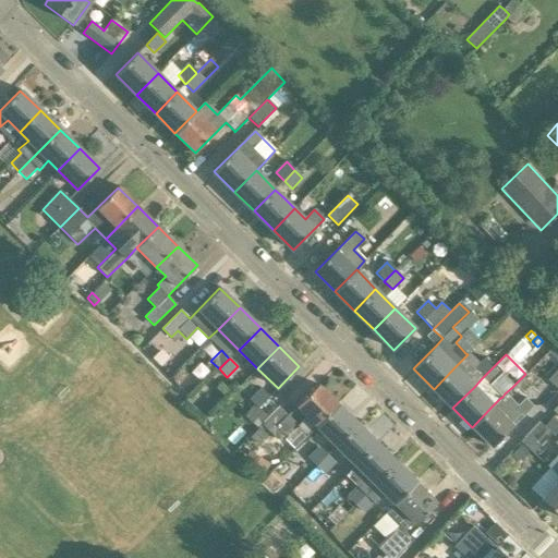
[(485,359),(473,370),(482,378),(493,367),(485,359)]
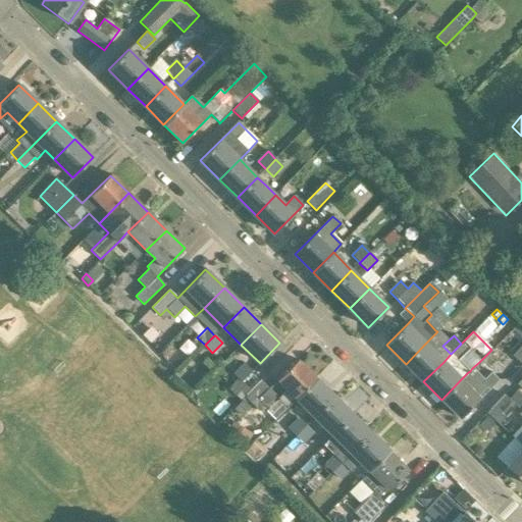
[(425,344),(406,364),(423,381),(444,362),(425,344)]
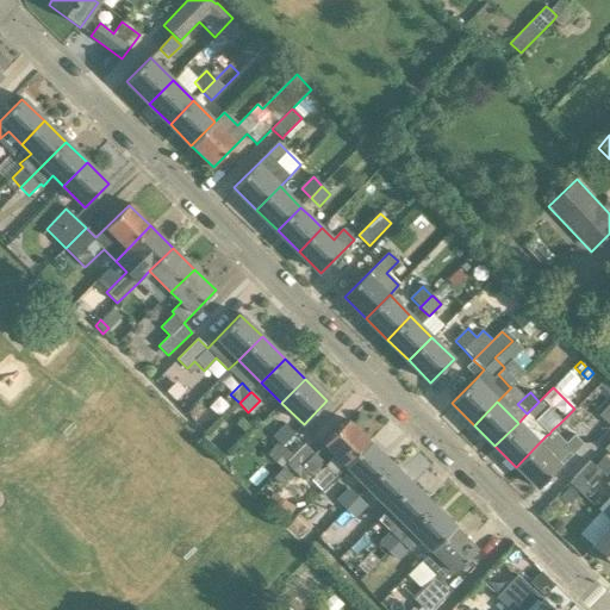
[(609,403),(598,416),(609,427),(609,403)]
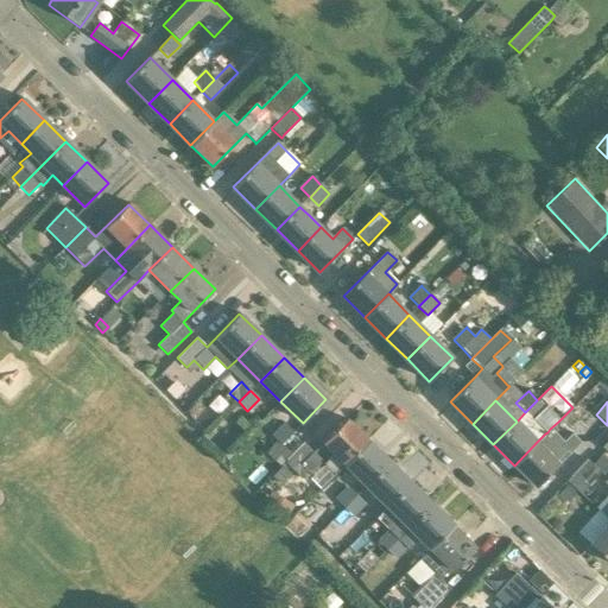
[(346,419),(323,443),(335,454),(328,461),(325,463),(335,473),(344,463),(367,441),(346,419)]
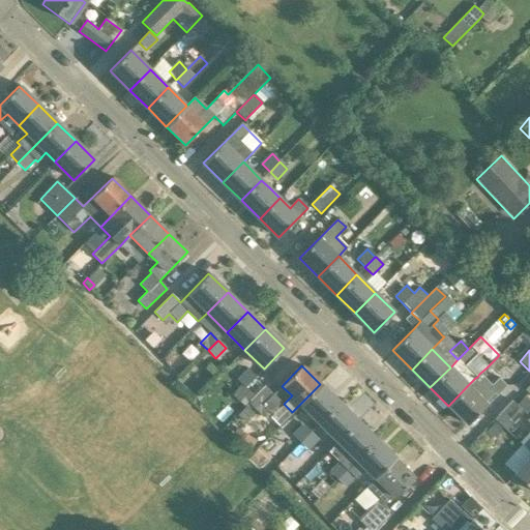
[(247,369),(237,379),(244,387),(256,377),(247,369)]
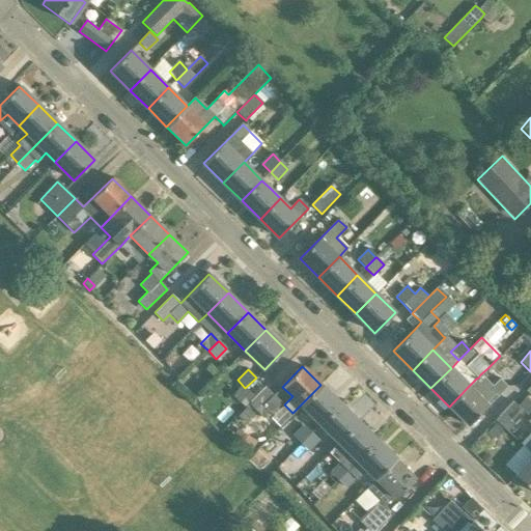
[(469,386),(449,407),(468,425),(506,387),(499,380),(492,386),(483,378),(481,380),(478,378),(476,379),(469,386)]
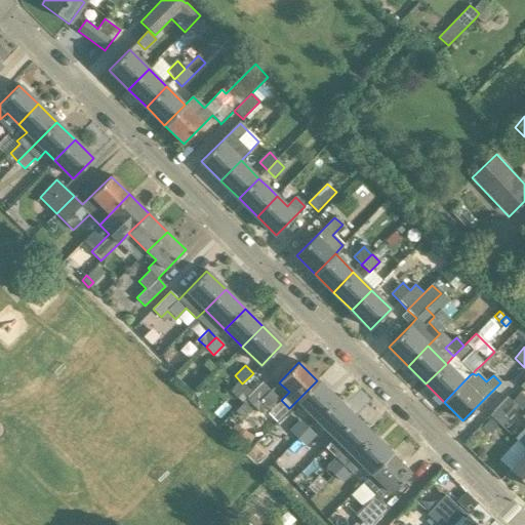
[(317,380),(297,400),(316,418),(335,399),(317,380)]
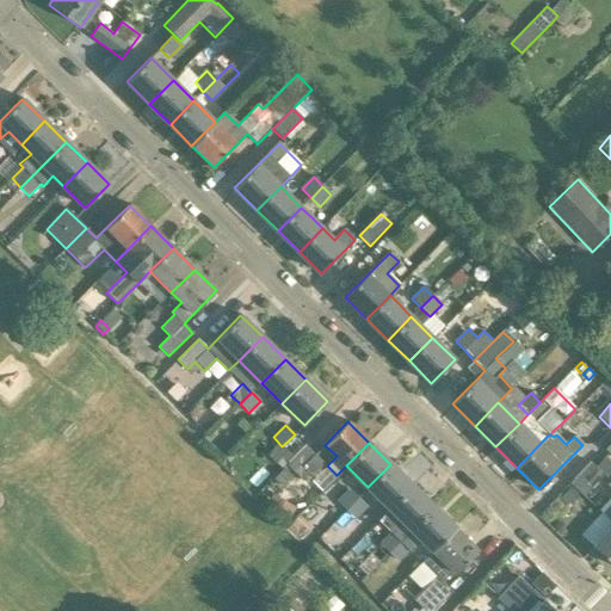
[(289,463),(287,464),(302,480),(307,475),(309,473),(312,476),(323,463),(306,445),(289,463)]
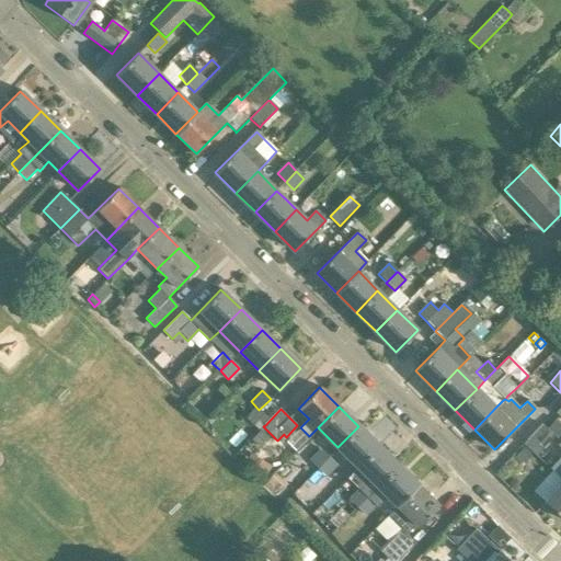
[(560,423),(557,419),(547,430),(551,434),(559,441),(560,442),(560,423)]
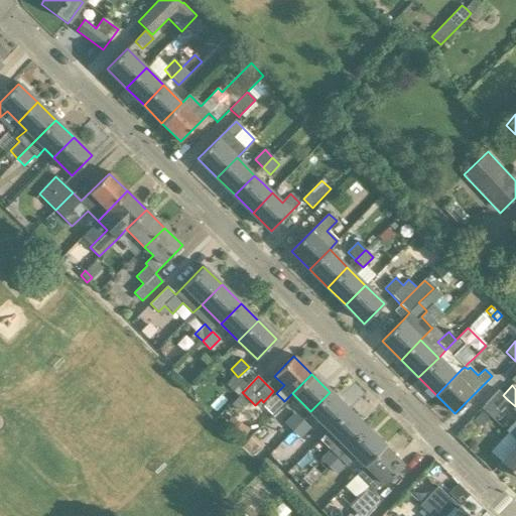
[(498,390),(488,401),(497,409),(507,399),(503,395),(498,390)]
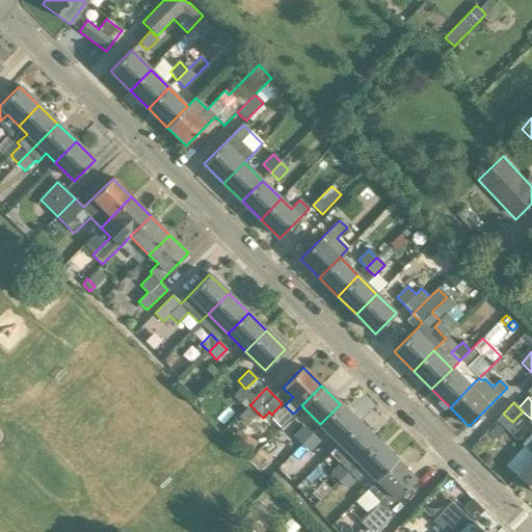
[(340,404),(320,424),(339,443),(358,423),(340,404)]
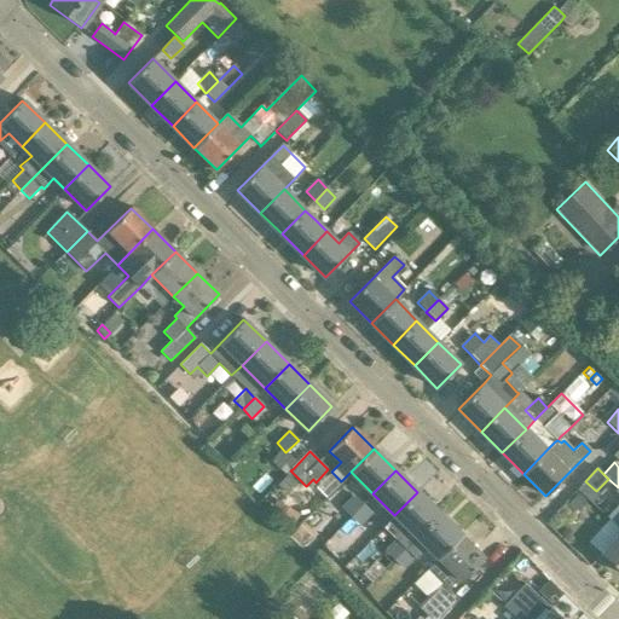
[(287,475),(278,484),(288,495),(298,486),(287,475)]
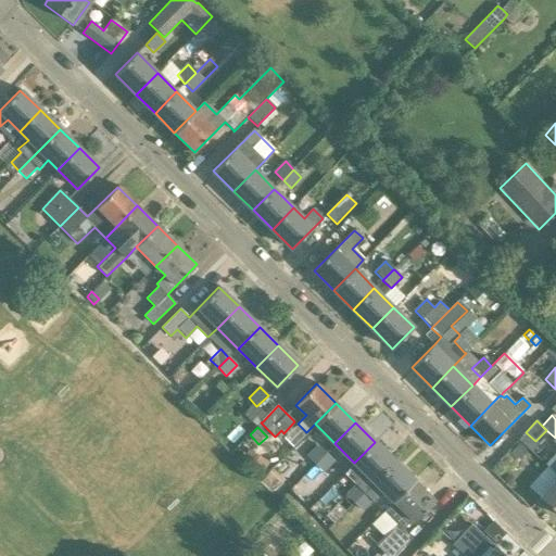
[(519,441),(508,452),(516,459),(527,449),(519,441)]
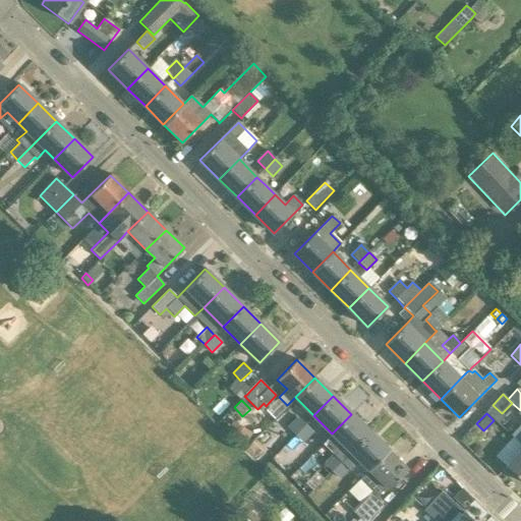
[(331,455),(323,463),(331,472),(370,432),(351,414),(332,433),(342,444),(333,453),(331,455)]
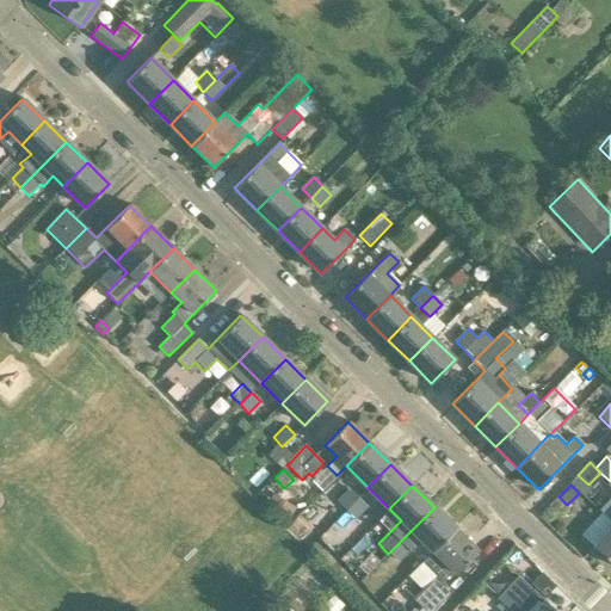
[(350,488),(338,500),(346,510),(358,498),(350,488)]
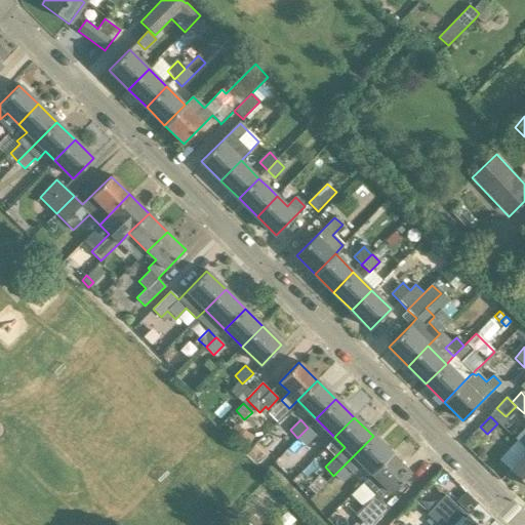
[(234,425),(228,436),(246,448),(252,437),(234,425)]
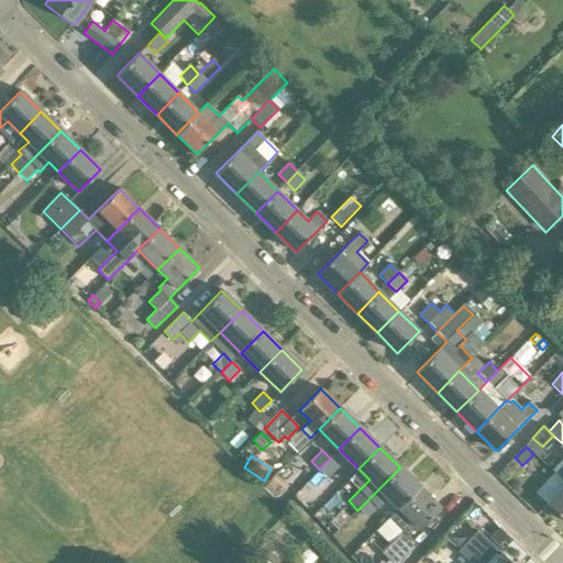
[(562,455),(551,470),(553,472),(562,481),(562,455)]
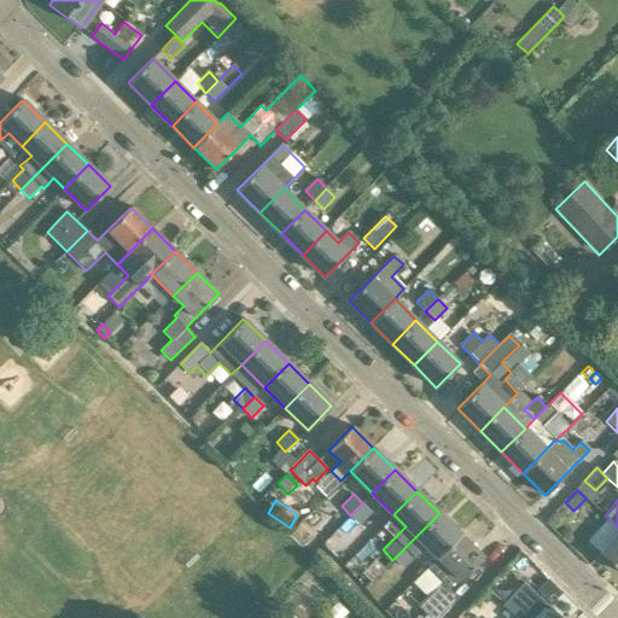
[(362,503),(350,516),(360,524),(372,512),(362,503)]
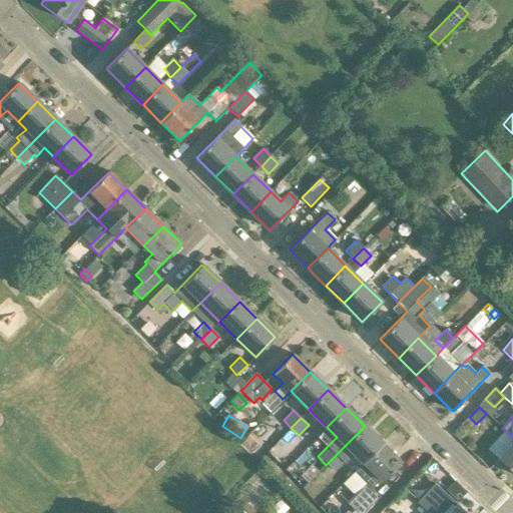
[(365,426),(326,465),(334,472),(344,462),(345,463),(354,454),(363,463),(382,443),(365,426)]
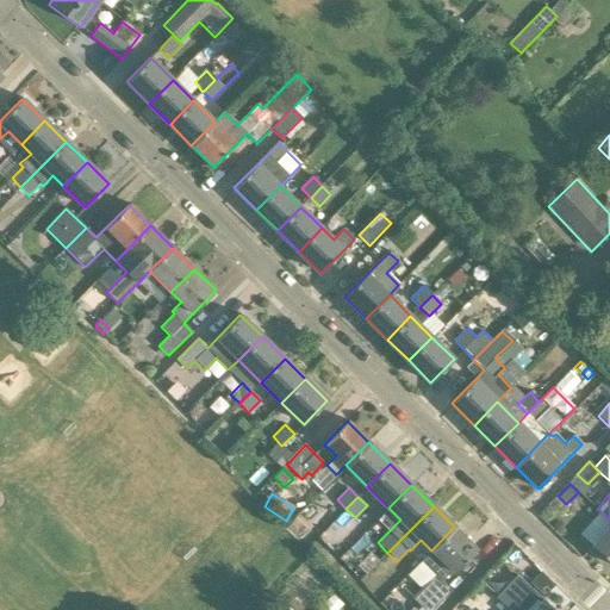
[(609,524),(591,546),(609,561),(609,524)]
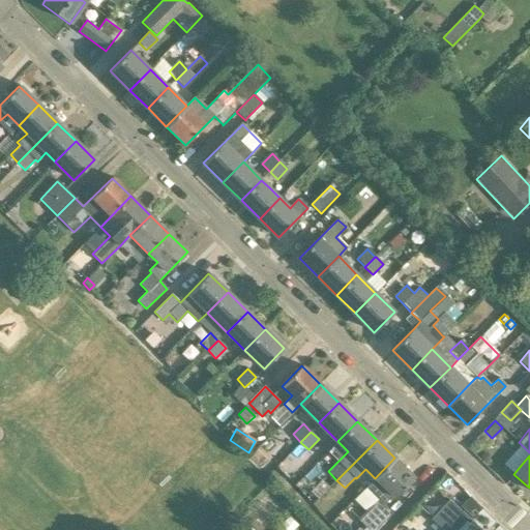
[(366,511),(357,521),(364,528),(366,529),(376,529),(392,513),(384,504),(392,496),(394,497),(414,477),(394,458),(375,478),(366,488),(378,499),(366,511)]
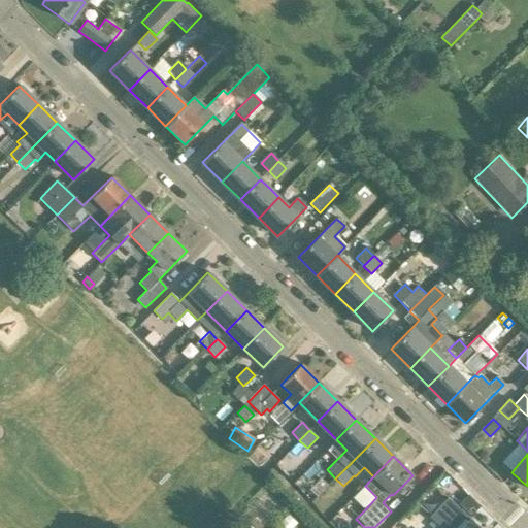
[(467,495),(458,505),(470,517),(480,506),(467,495)]
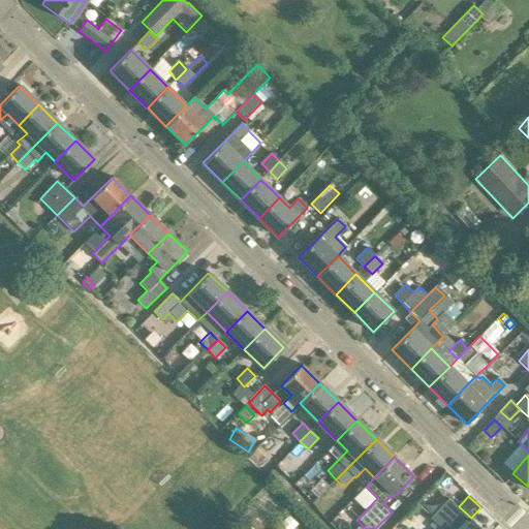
[(447,499),(430,519),(441,528),(480,528),(470,519),(447,499)]
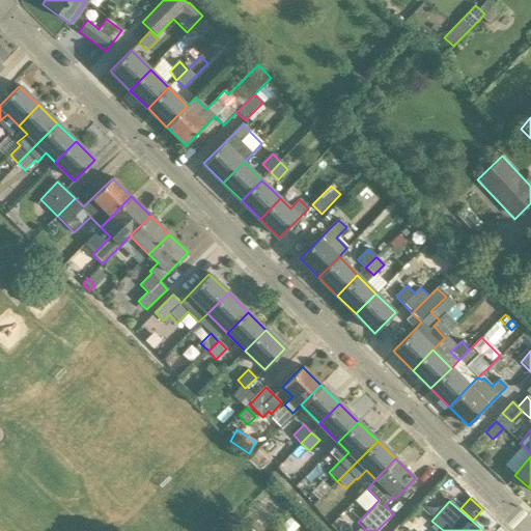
[(289,518),(275,530),(294,530),(299,527),(289,518)]
